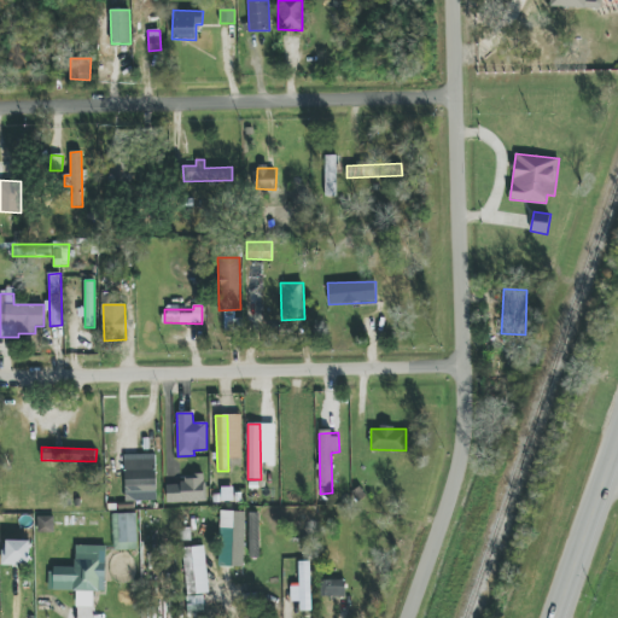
[(156,454),(124,455),(126,489),(157,489),(156,454)]
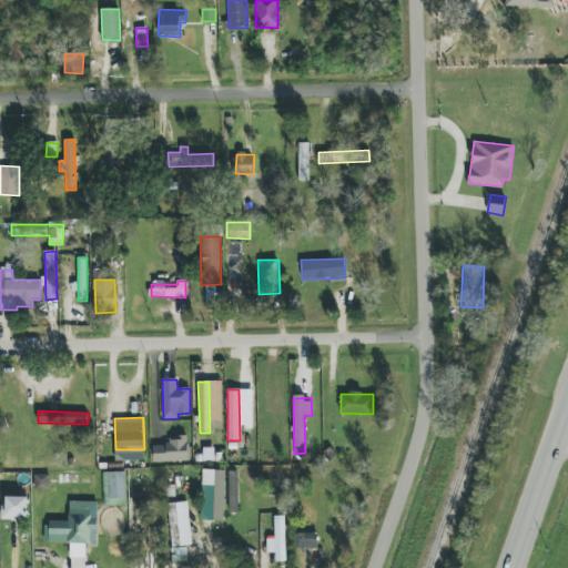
[(168,445),(153,446),(153,463),(189,462),(188,437),(168,437),(168,445)]
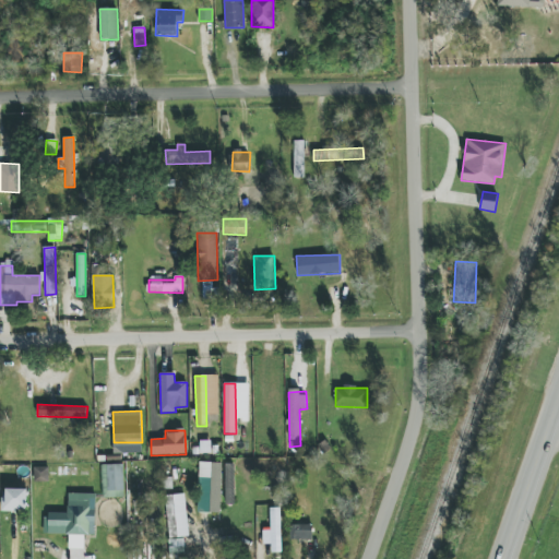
[(222,463),(200,462),(198,512),(221,513),(222,463)]
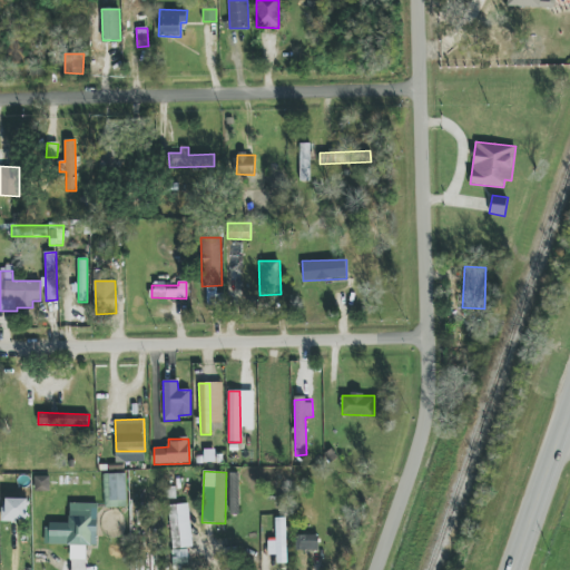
[(126,507),(126,473),(104,474),(105,508),(126,507)]
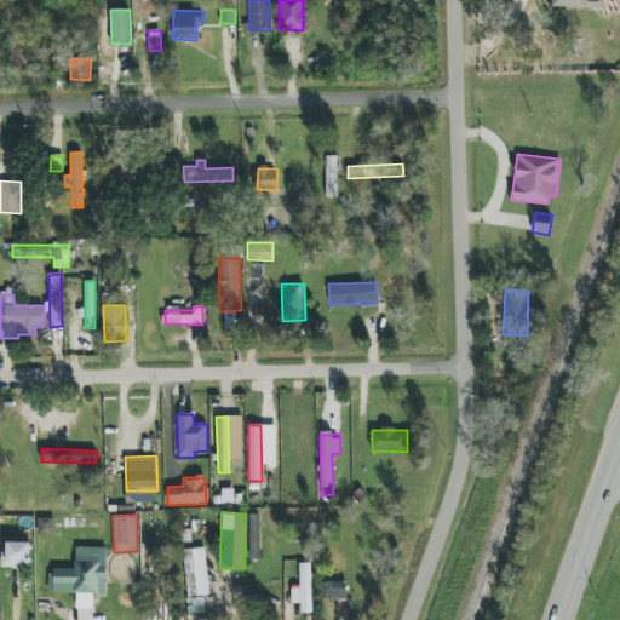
[(251,560),(260,560),(260,515),(251,515),(251,560)]
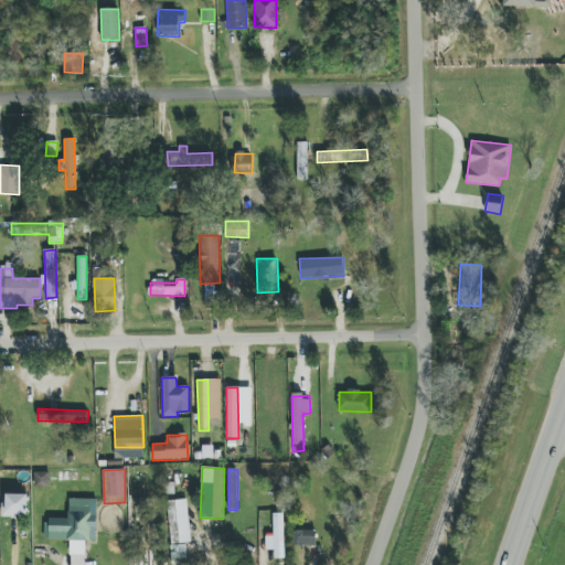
[(50,472),(34,472),(35,488),(50,487),(50,472)]
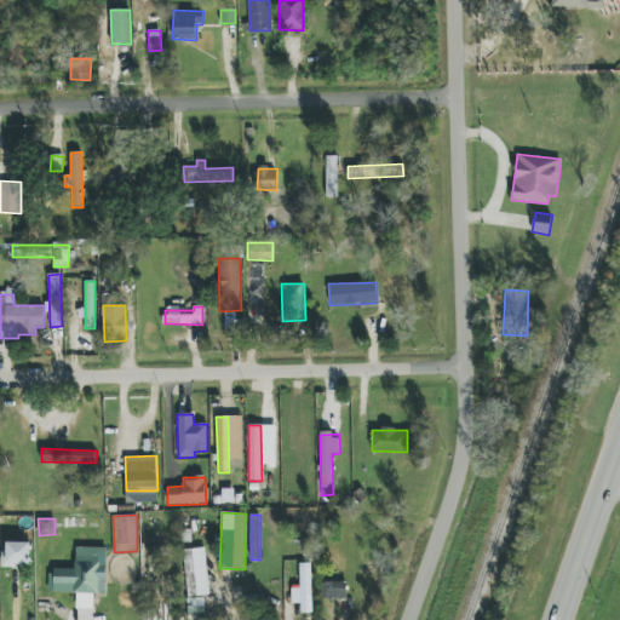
[(29,543),(4,543),(4,567),(29,567),(29,543)]
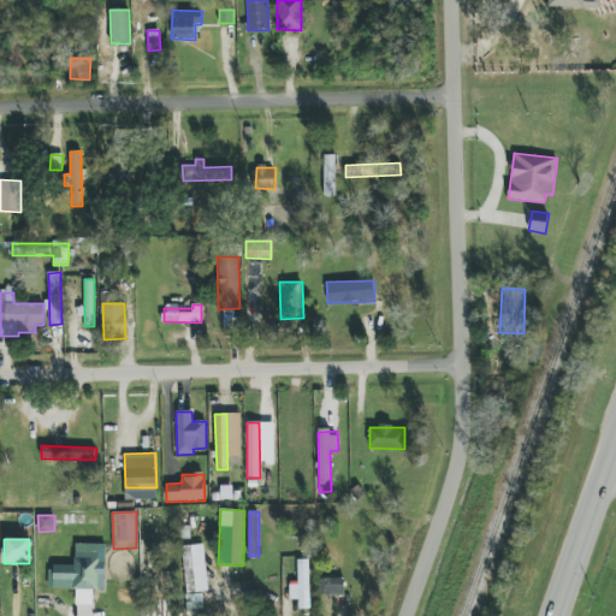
[(106,544),(75,544),(75,566),(51,566),(51,588),(77,588),(77,604),(93,605),(93,590),(105,590),(106,544)]
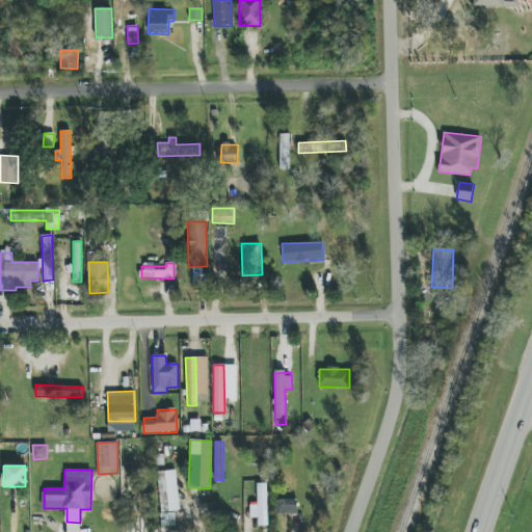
[(177,528),(176,511),(179,511),(177,471),(158,472),(161,529),(177,528)]
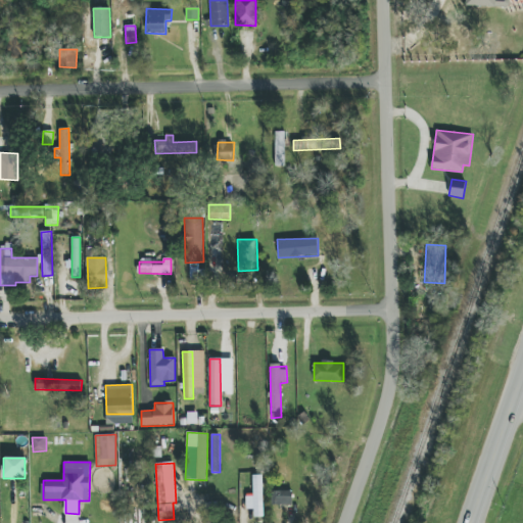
[(263,517),(262,475),(253,476),(254,517),(263,517)]
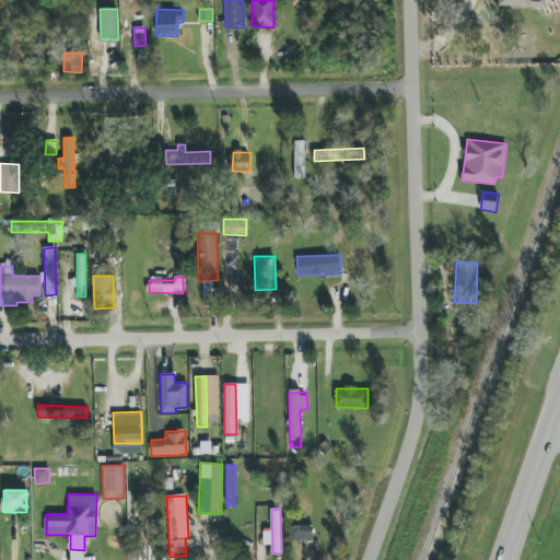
[(313,541),(313,526),(291,525),(290,540),(313,541)]
